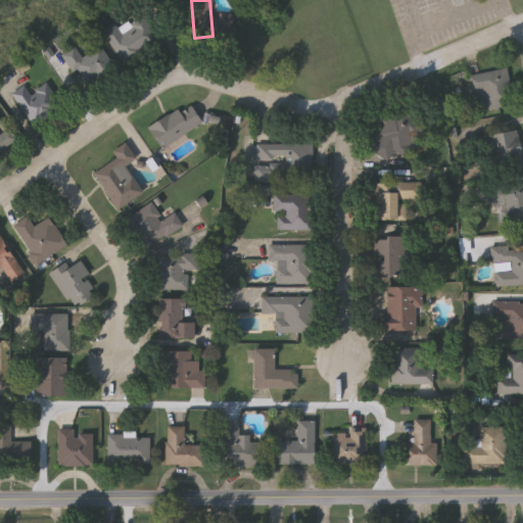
[(153,37),(123,60),(103,34),(115,24),(121,31),(138,17),(153,37)]
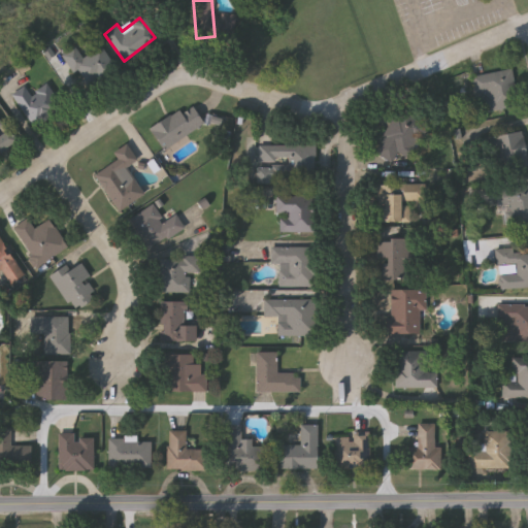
[(64,54),(76,47),(80,56),(102,45),(114,69),(79,86),(64,54)]
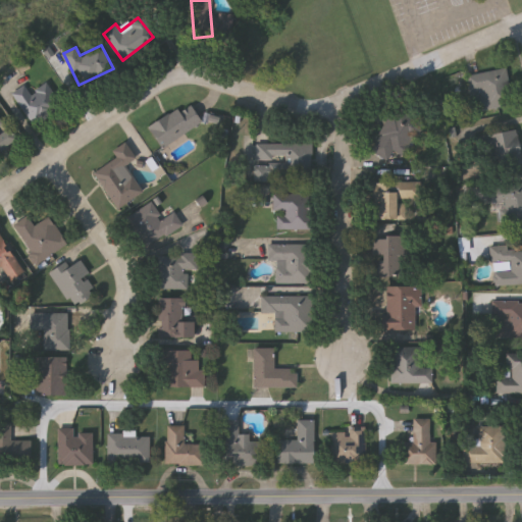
[(475,112),(472,93),(470,93),(467,75),(498,70),(504,107),(475,112)]
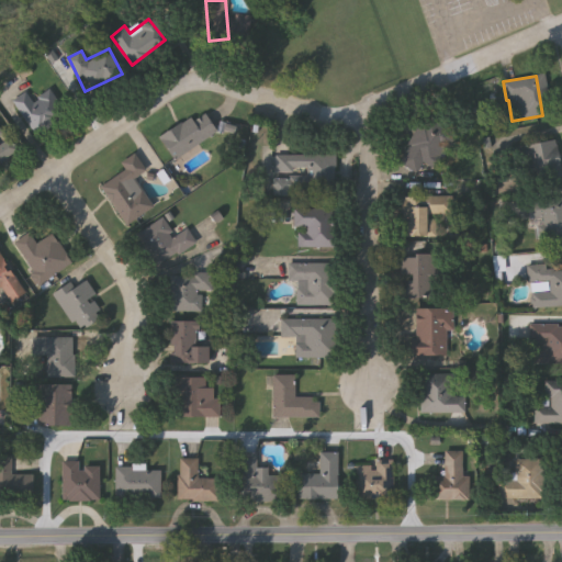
[(67,116),(37,136),(14,101),(26,92),(33,102),(51,90),(67,116)]
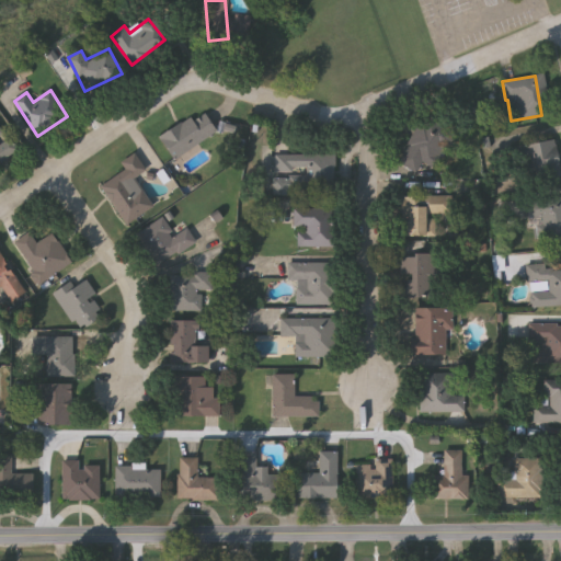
[(160,137),(204,111),(217,134),(173,159),(160,137)]
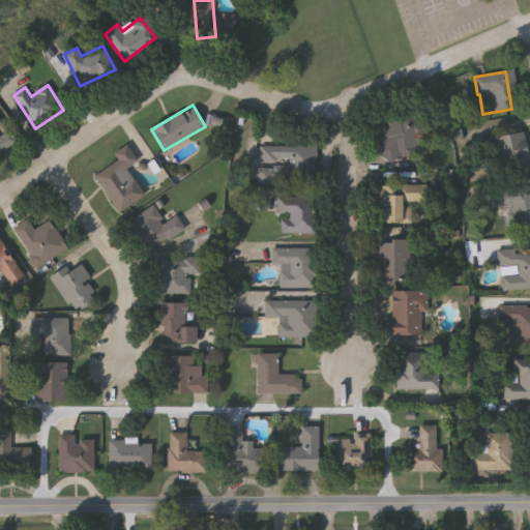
[(393,164),(376,154),(401,109),(432,125),(412,160),(399,153),(393,164)]
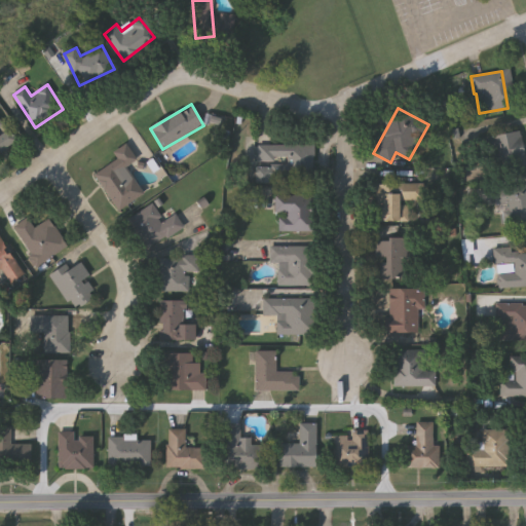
[(0,153),(0,119),(5,128),(8,126),(17,144),(0,153)]
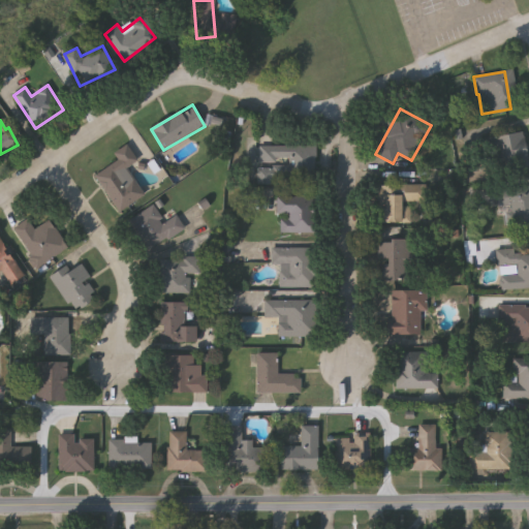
[(527,169),(492,170),(491,135),(525,134),(527,169)]
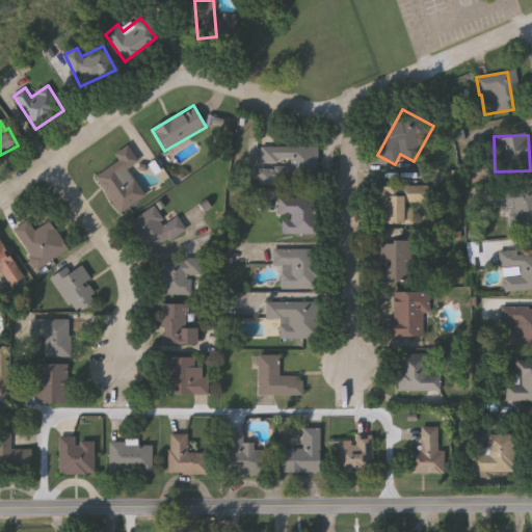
[(114,155),(128,147),(138,163),(121,173),(138,202),(118,213),(96,176),(118,162),(114,155)]
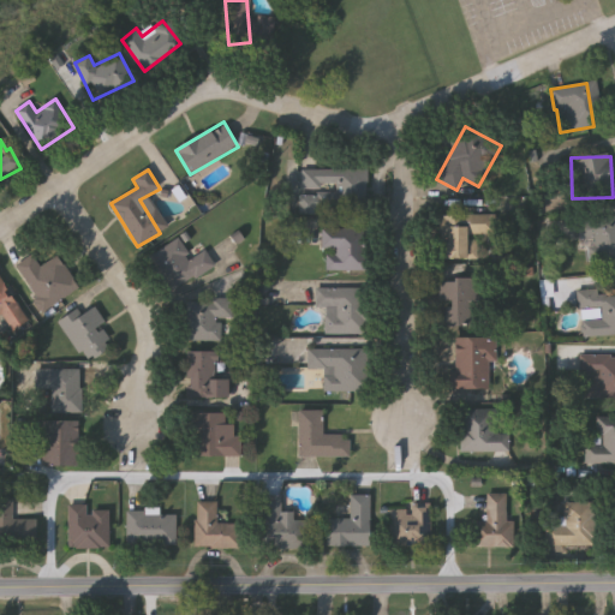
[(366,171),(366,212),(300,212),(300,169),(366,171)]
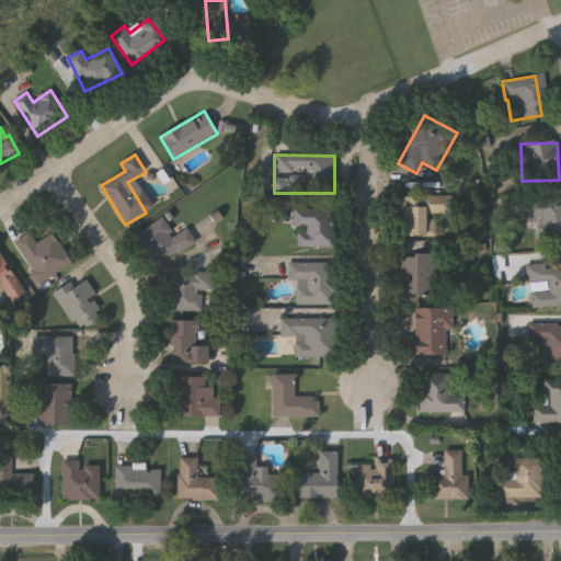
[(435,236),(400,236),(400,196),(451,196),(451,214),(435,214),(435,236)]
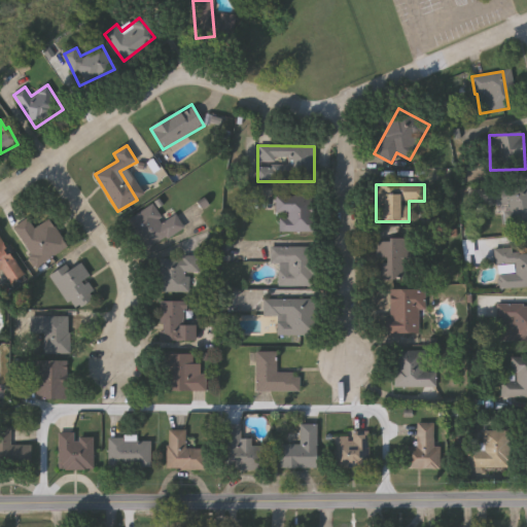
[(526,222),(501,225),(498,188),(526,185),(526,222)]
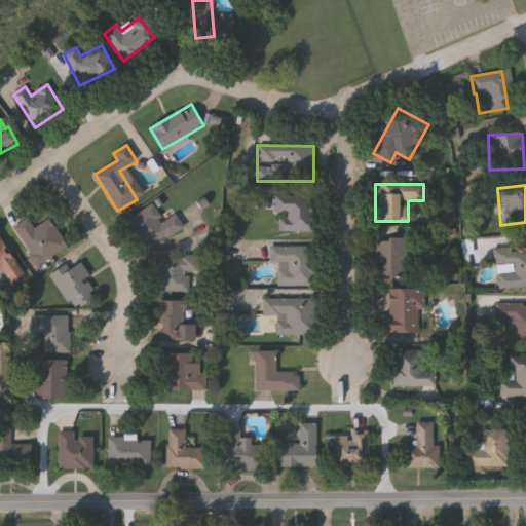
[(274,213),(274,195),(313,195),(313,231),(279,231),(279,213),(274,213)]
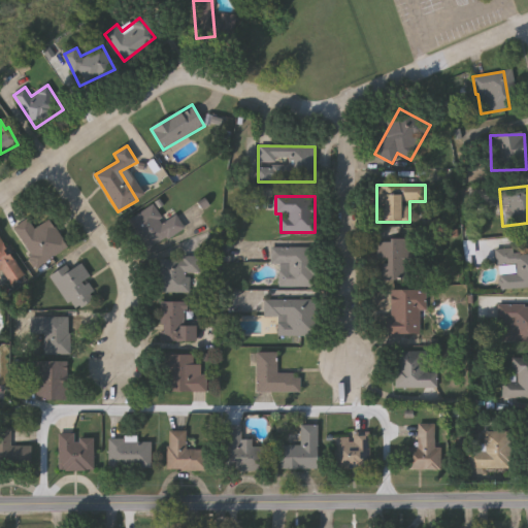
[(144,251),(129,219),(155,205),(162,221),(176,213),(185,230),(144,251)]
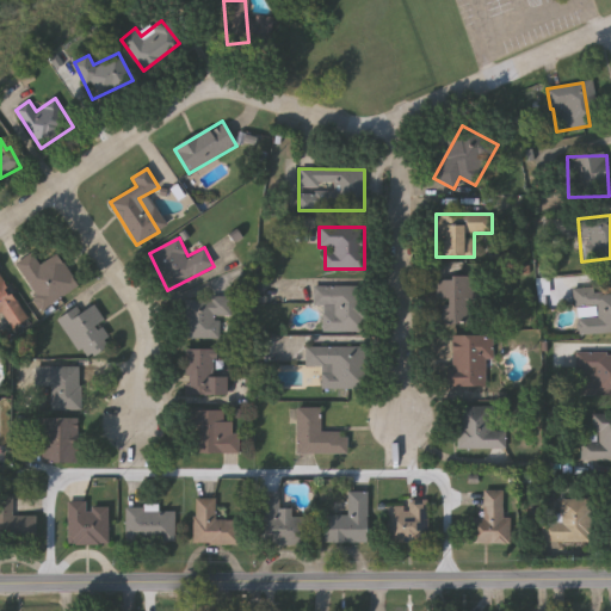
[(57,254),(78,288),(42,309),(14,264),(32,254),(39,266),(57,254)]
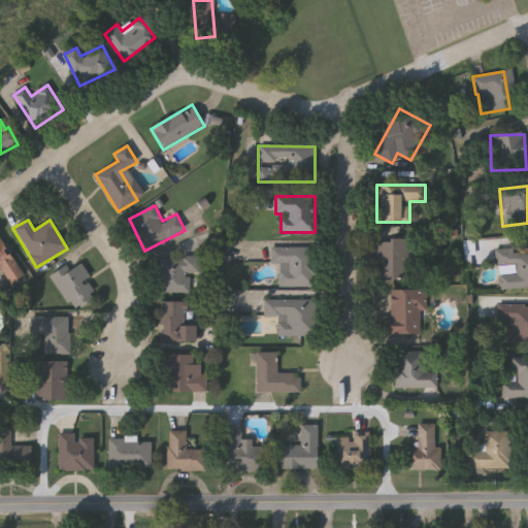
[(0,237),(23,277),(10,285),(2,271),(0,272),(0,237)]
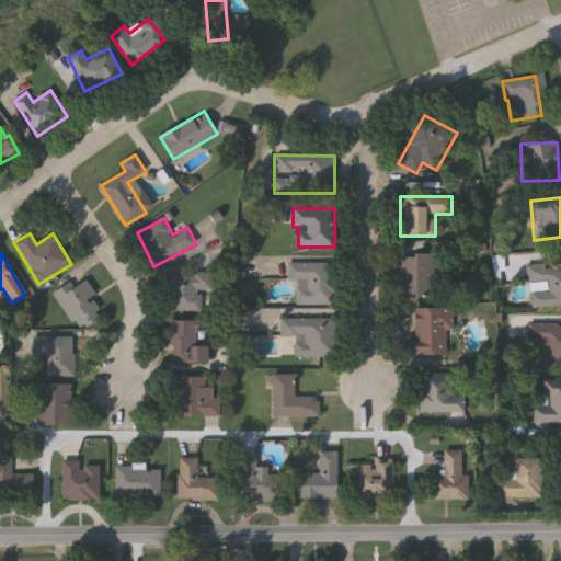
[(400,253),(438,254),(438,298),(402,298),(403,274),(400,274),(400,253)]
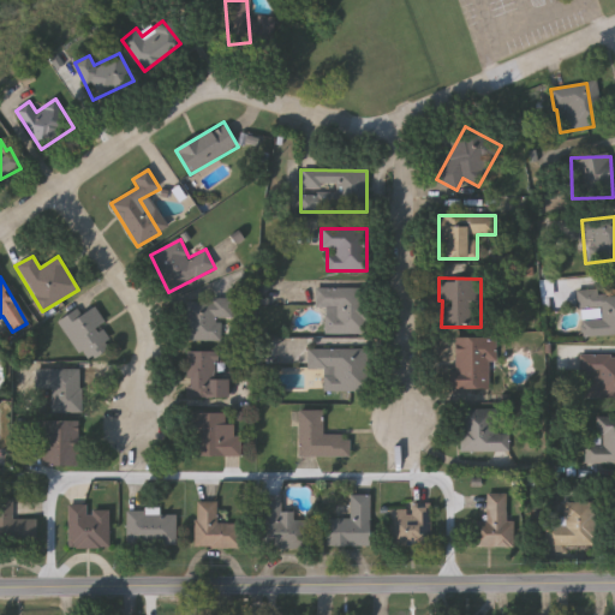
[(316,308),(316,287),(365,287),(365,333),(326,333),(326,308),(316,308)]
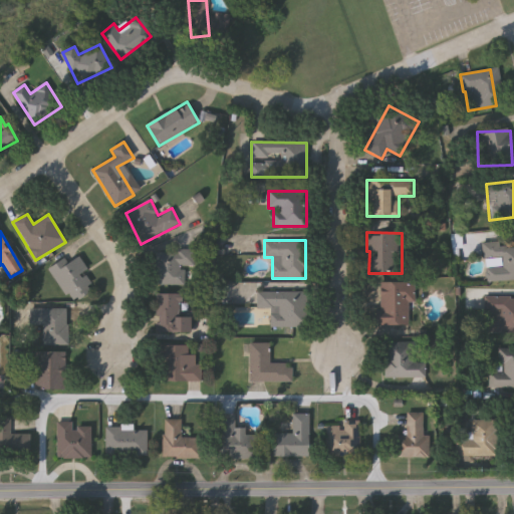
[(483,259),(483,246),(513,244),(513,279),(488,281),(487,268),(503,267),(503,258),(483,259)]
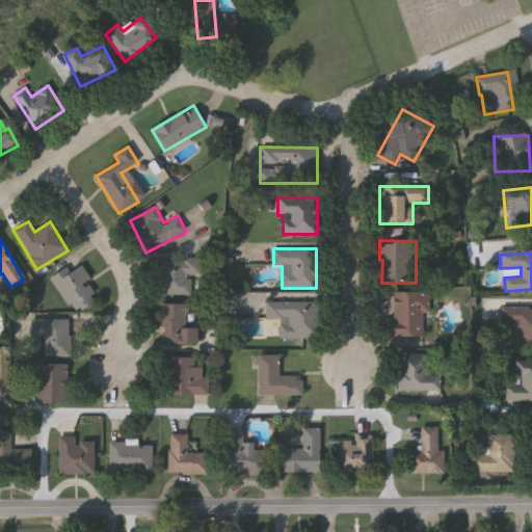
[(74,312),(50,278),(77,260),(90,278),(86,282),(97,296),(74,312)]
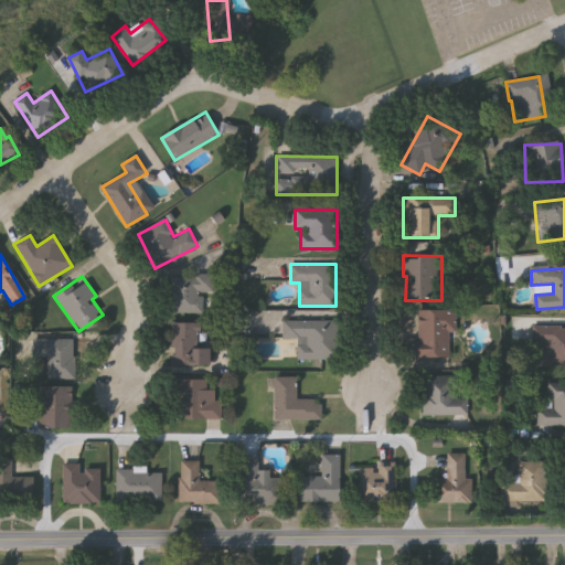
[(203,312),(173,312),(173,276),(213,276),(213,292),(203,292),(203,312)]
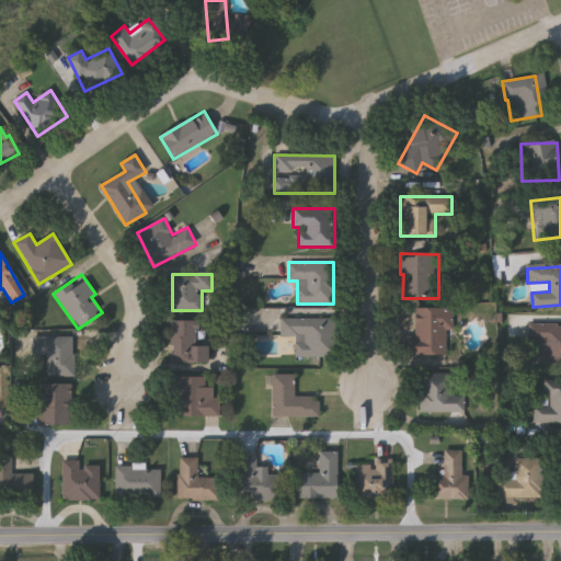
[(451,308),(451,353),(410,353),(410,308),(451,308)]
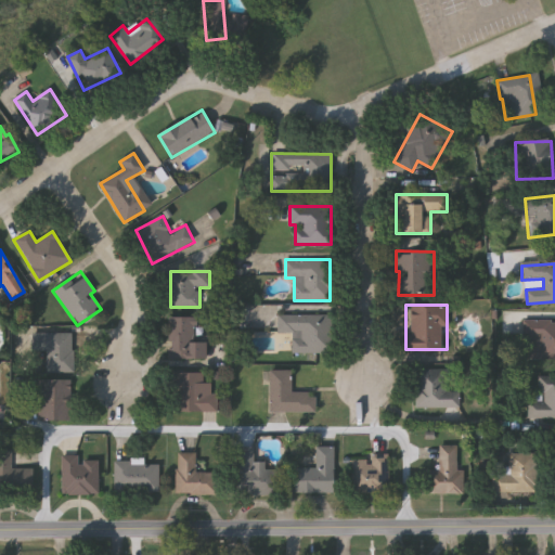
[(278,333),(278,314),(332,314),(332,353),(292,353),(292,333),(278,333)]
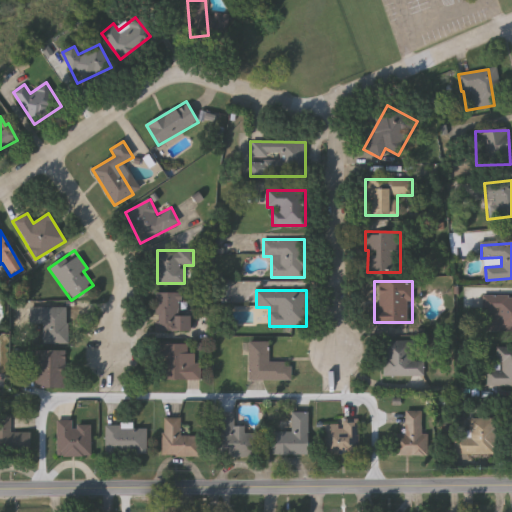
[(190,331),(156,331),(156,293),(182,293),(182,313),(190,313),(190,331)]
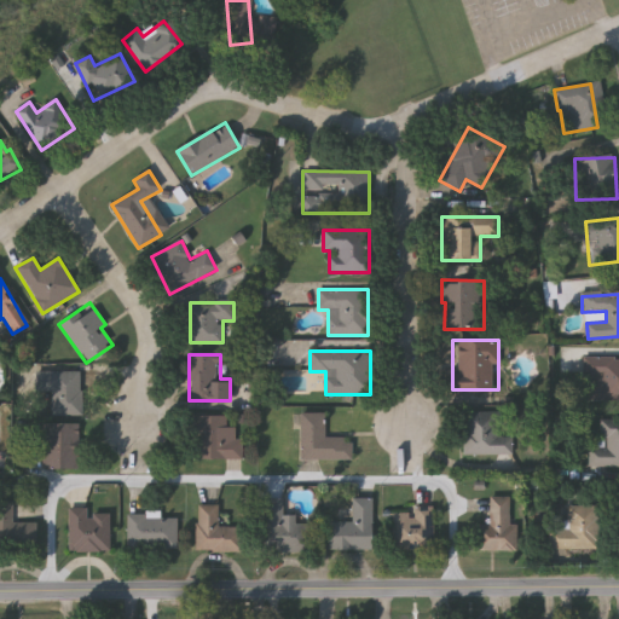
[(618,400),(584,401),(584,358),(618,358),(618,400)]
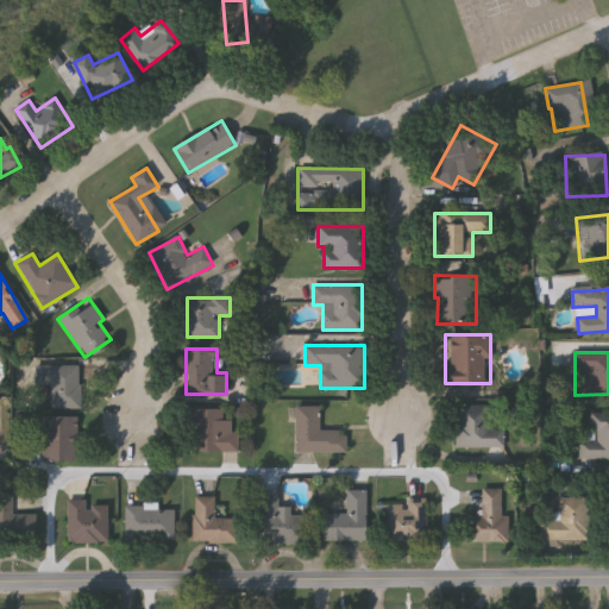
[(49,409),(49,388),(42,388),(42,365),(81,365),(81,409),(49,409)]
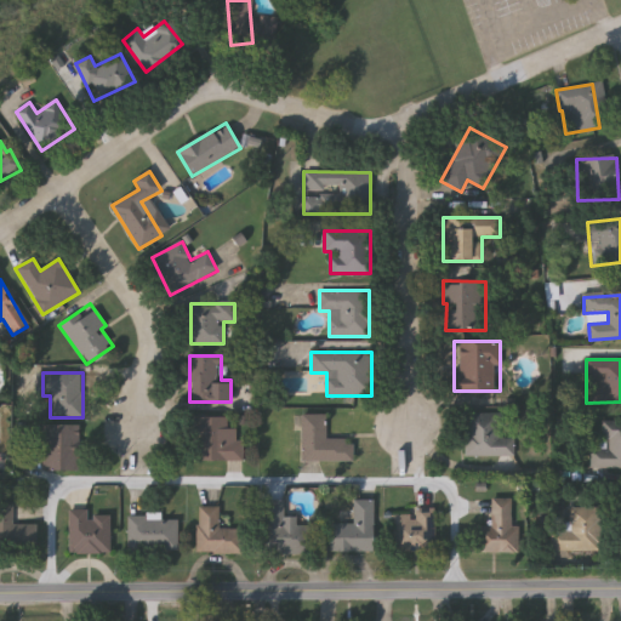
[(514,436),(514,456),(465,457),(465,412),(501,411),(502,436),(514,436)]
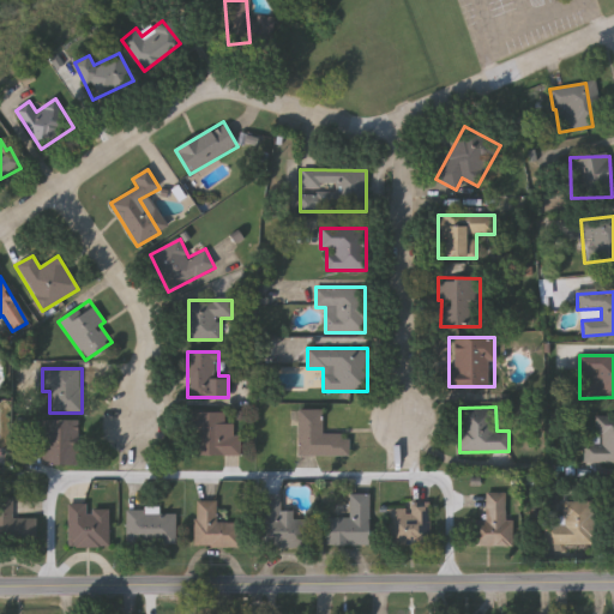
[(323,410),(323,435),(349,435),(349,457),(299,457),(299,410),(323,410)]
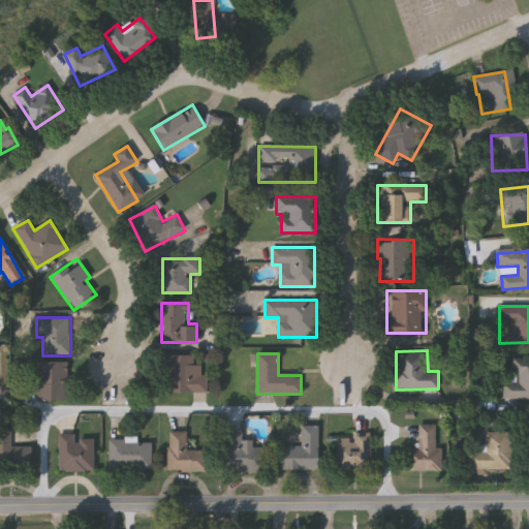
[(208,375),(208,393),(165,393),(165,355),(196,355),(196,365),(201,365),(201,375),(208,375)]
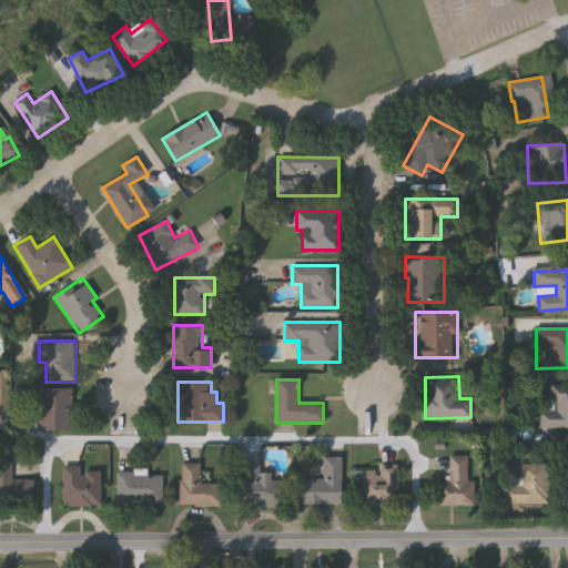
[(541,411),(551,411),(551,386),(567,386),(567,394),(567,428),(540,428),(541,411)]
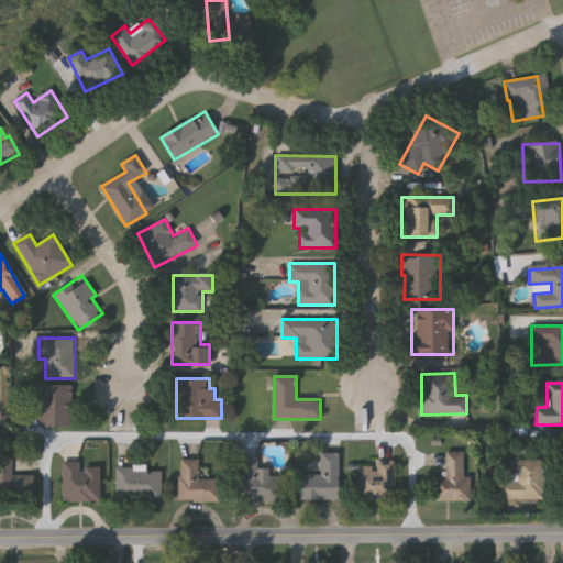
[(73,385),(73,426),(40,426),(40,385),(73,385)]
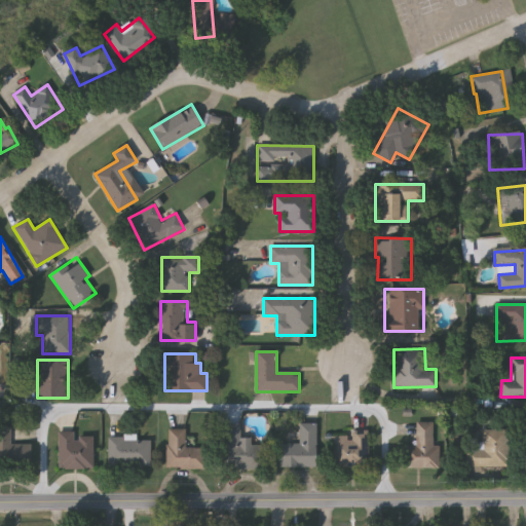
[(439,446),(439,468),(403,470),(403,447),(416,447),(416,422),(433,422),(433,446),(439,446)]
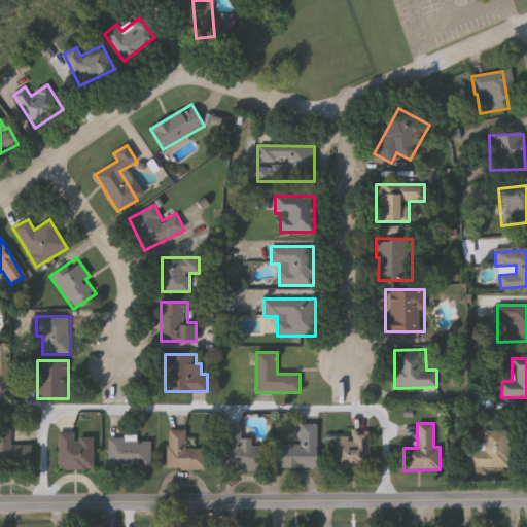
[(224,424),(242,424),(242,445),(268,445),(268,469),(224,469),(224,424)]
